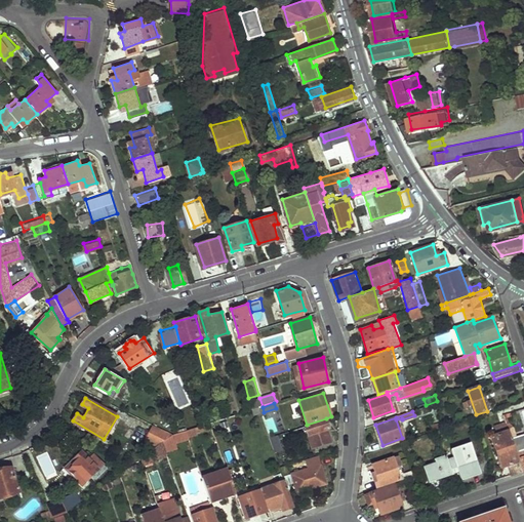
[(326,428),(329,427),(326,418),(307,425),(304,426),(312,447),(330,441),(326,428)]
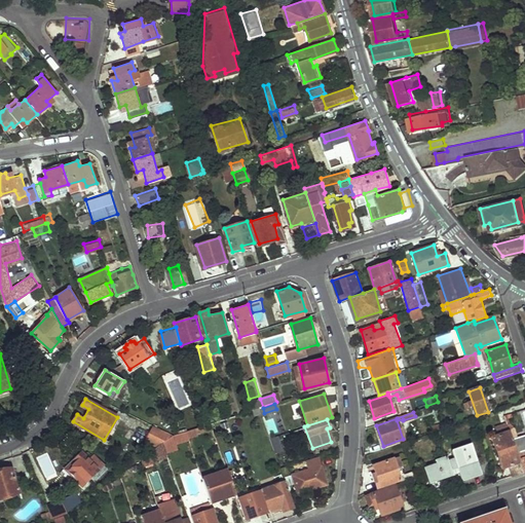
[(439,432),(446,428),(445,422),(437,425),(439,432)]
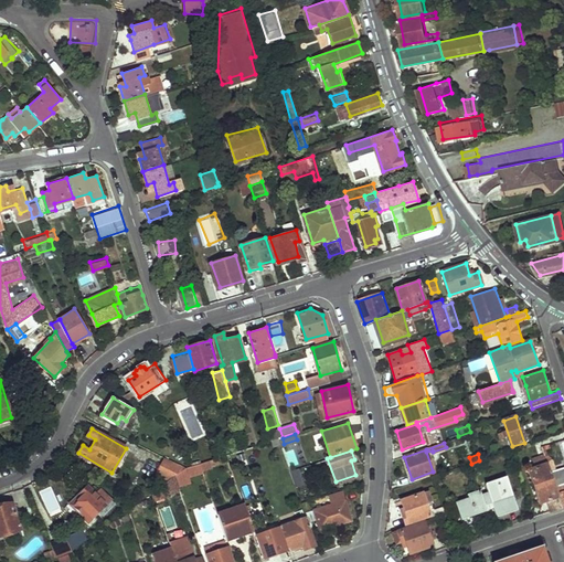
[(177,475),(185,469),(166,458),(157,473),(169,479),(177,475)]
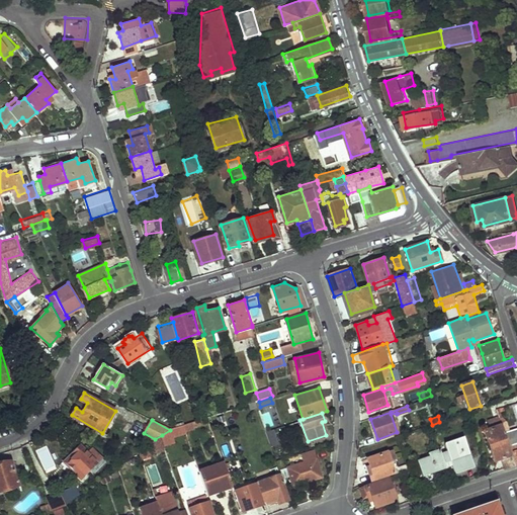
[(193,426),(201,424),(199,420),(192,423),(185,425),(187,432),(194,429),(193,426)]
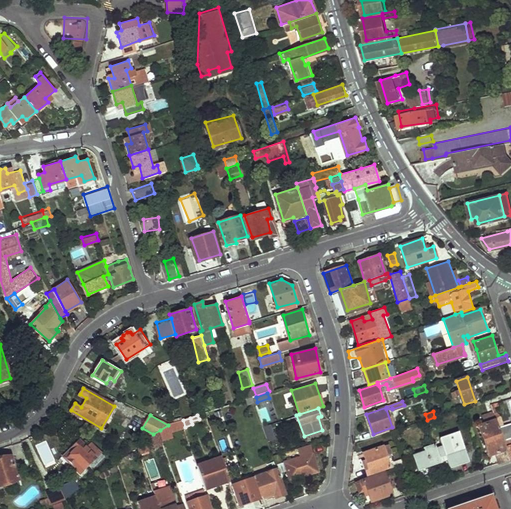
[(506,431),(501,415),(496,416),(497,420),(502,433),(506,431)]
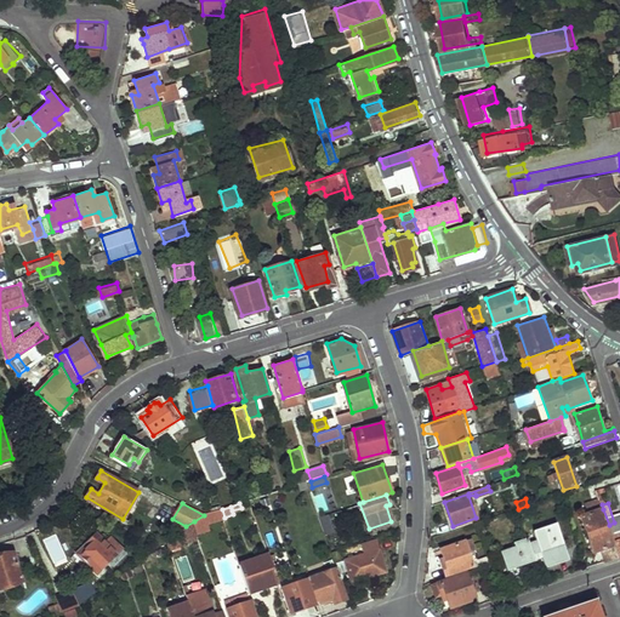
[(204,515),(194,521),(197,530),(208,523),(225,518),(222,509),(210,513),(205,515),(204,515)]
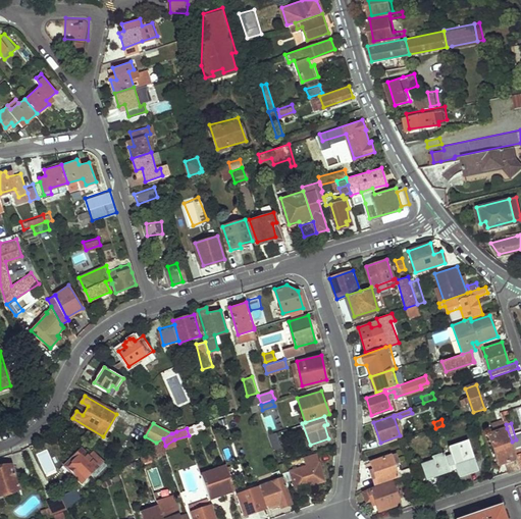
[(488,433),(499,464),(517,459),(514,448),(512,442),(507,428),(488,433)]
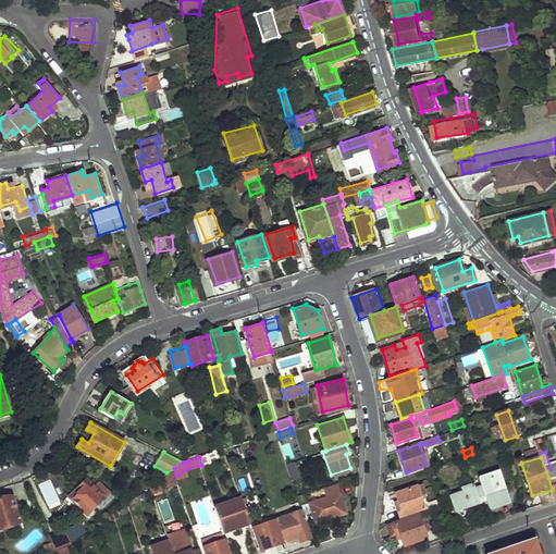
[(294,460),(286,464),(292,479),(299,476),(294,460)]
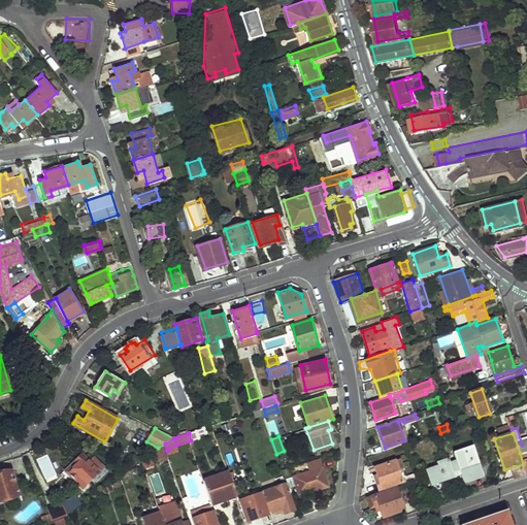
[(141,458),(143,464),(169,456),(167,451),(165,444),(158,448),(141,458)]
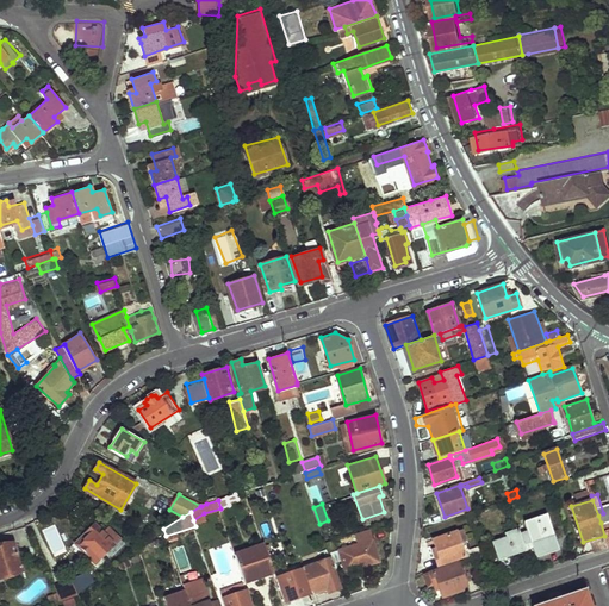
[(507,536),(491,542),(498,560),(527,550),(526,545),(532,543),(536,555),(558,547),(546,513),(523,522),(524,524),(519,528),(504,533),(507,536)]
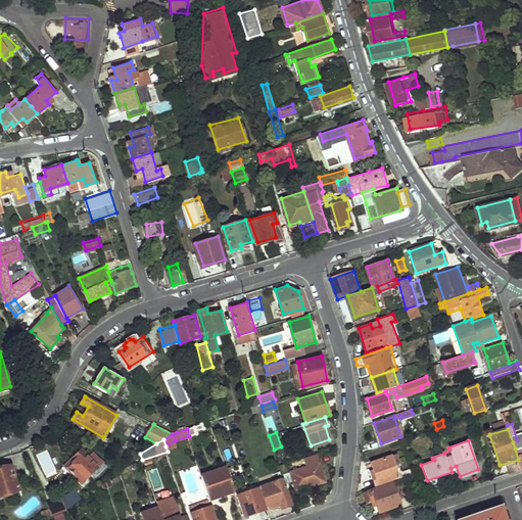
[(100,467),(80,447),(63,464),(84,482),(100,467)]
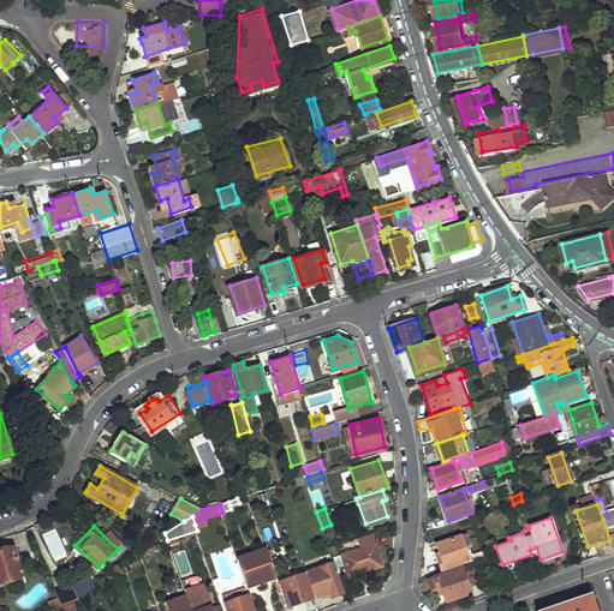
[(167,540),(165,533),(154,541),(159,551),(170,545),(167,540)]
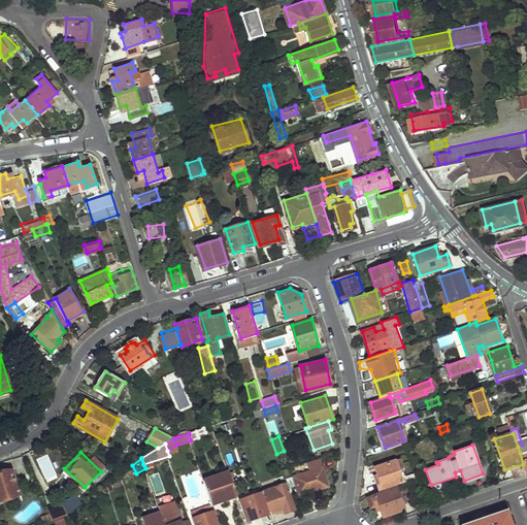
[(309,469),(293,476),(299,494),(328,485),(319,458),(307,461),(309,469)]
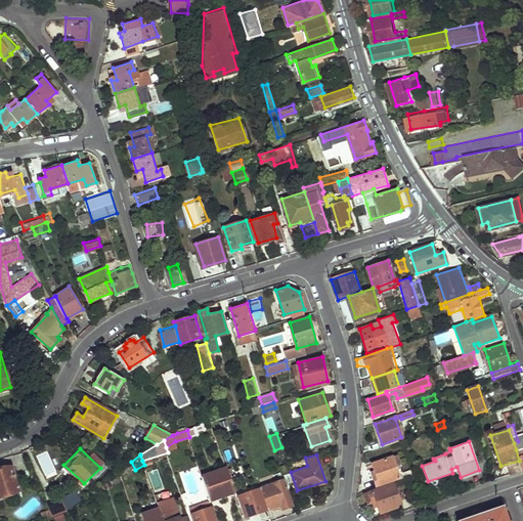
[(390,457),(371,464),(375,475),(373,476),(377,486),(399,477),(390,457)]
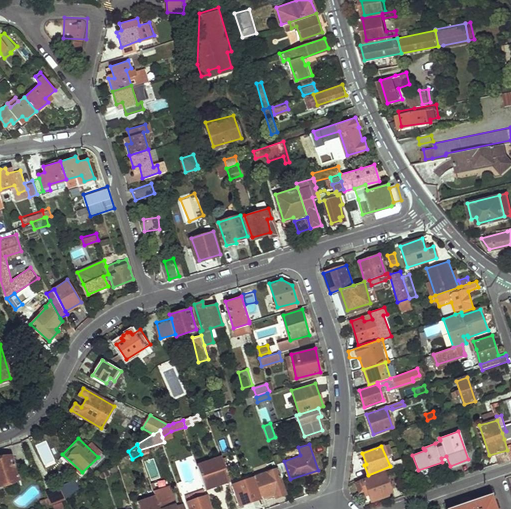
[(10,455),(0,458),(0,485),(18,479),(10,455)]
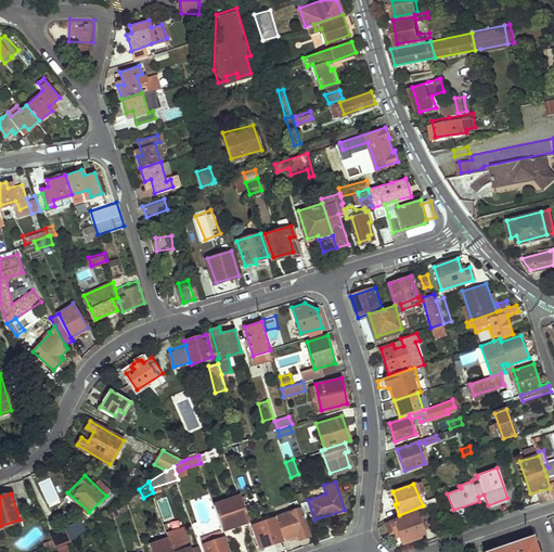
[(240,495),(215,503),(223,529),(248,521),(240,495)]
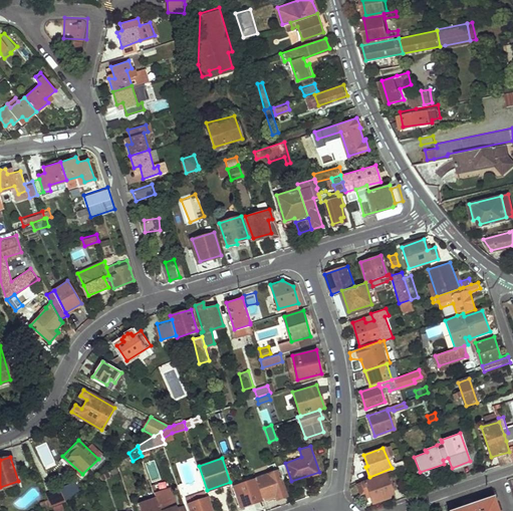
[(396,470),(409,465),(407,459),(394,463),(396,470)]
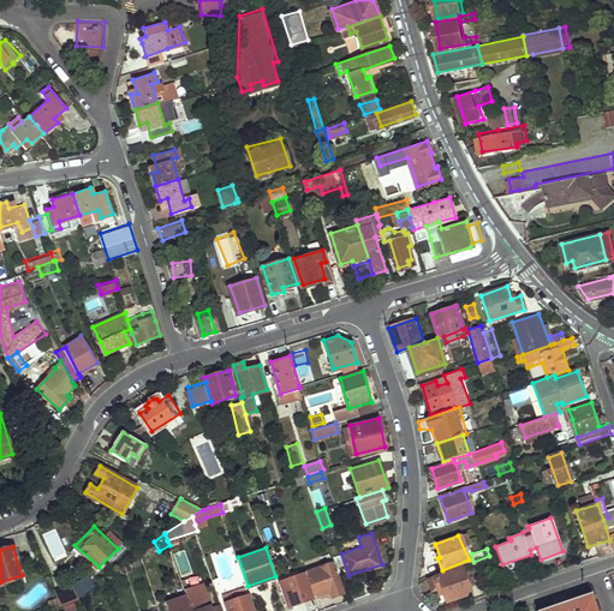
[(126,570),(133,565),(131,559),(129,561),(123,565),(126,570)]
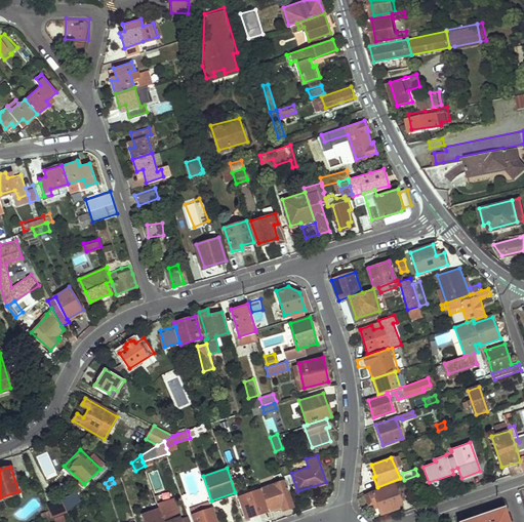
[(292,507),(283,480),(260,488),(269,511),(281,507),(283,510),(292,507)]
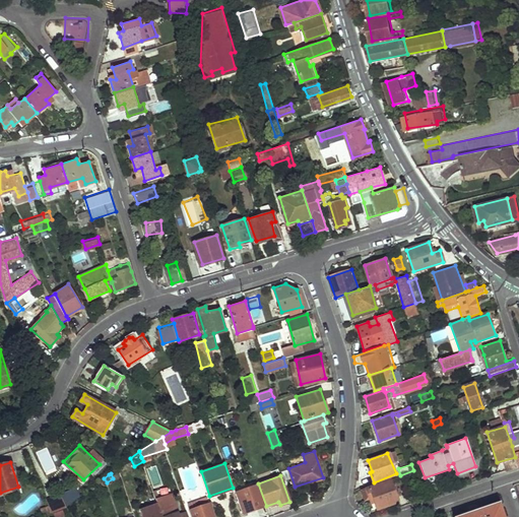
[(156,489),(153,478),(149,480),(158,507),(161,516),(180,516),(179,515),(179,513),(172,515),(163,487),(156,489)]
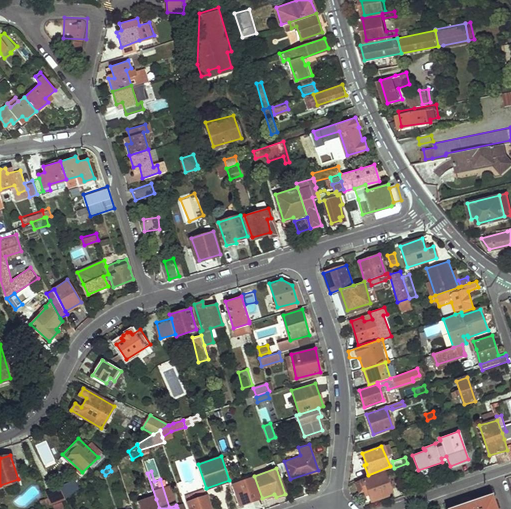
[(391,493),(384,472),(362,480),(366,493),(368,492),(371,500),(391,493)]
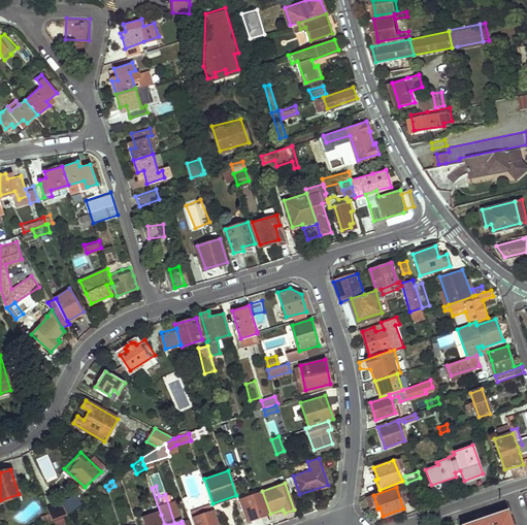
[(262,491),(238,499),(245,522),(270,514),(262,491)]
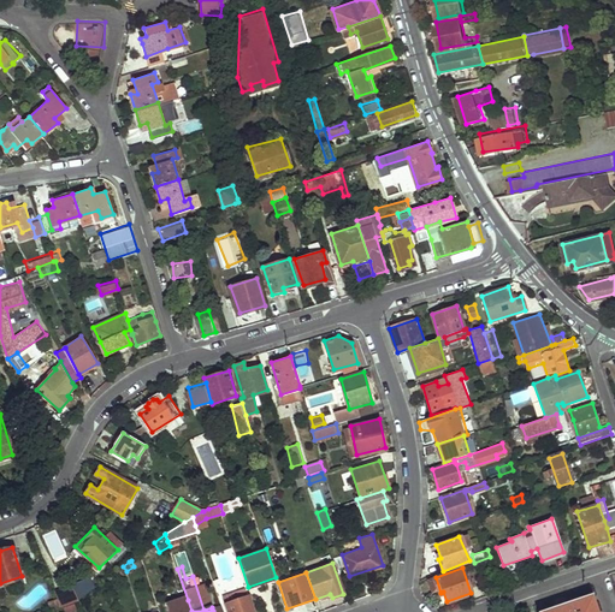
[(72,598),(66,584),(57,589),(60,596),(63,604),(72,598)]
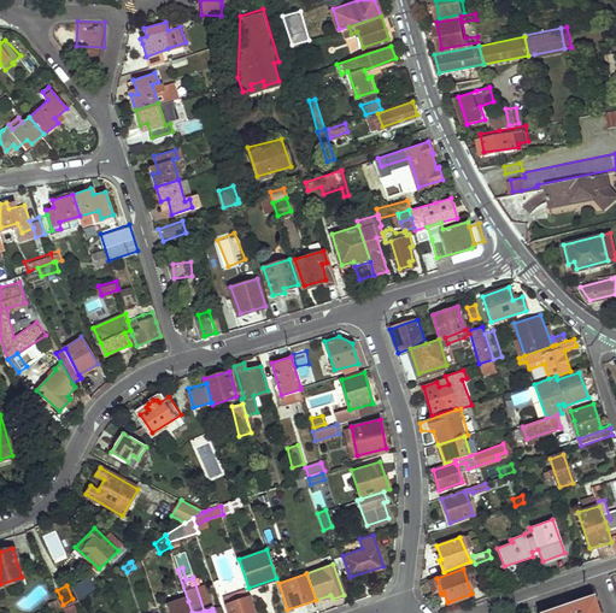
[(246,589),(223,596),(226,603),(247,595),(246,589)]
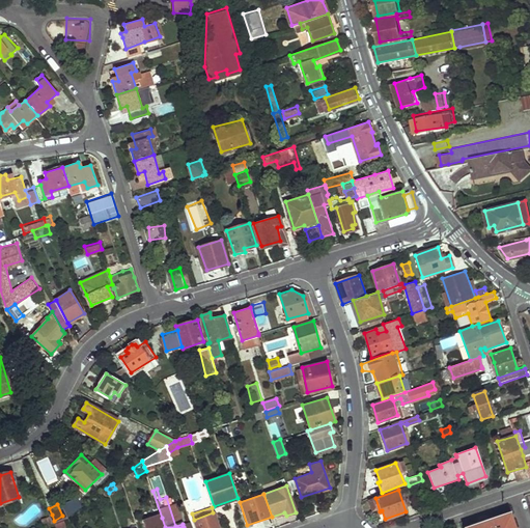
[(194,520),(193,520),(195,527),(219,527),(214,512),(213,512),(194,520)]
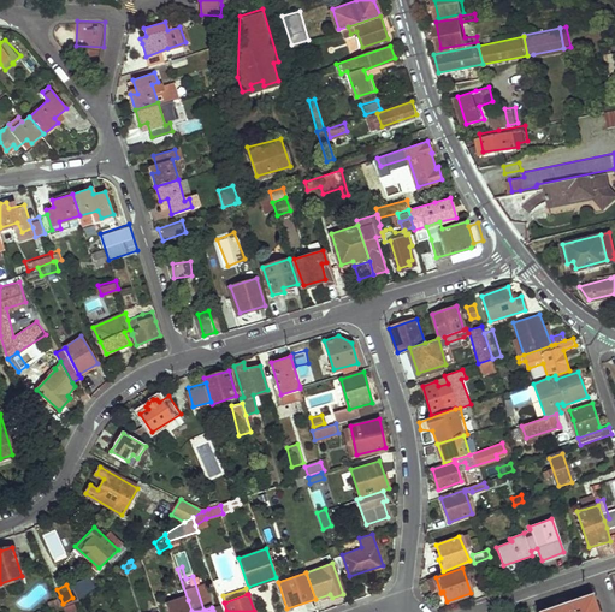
[(597,611),(592,595),(542,611),(597,611)]
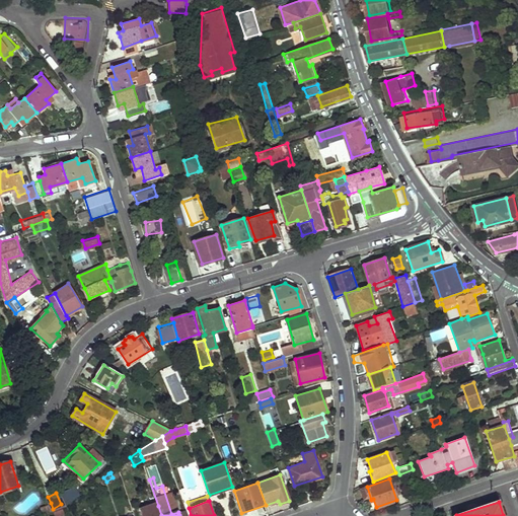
[(43,507),(45,512),(53,509),(51,503),(43,507)]
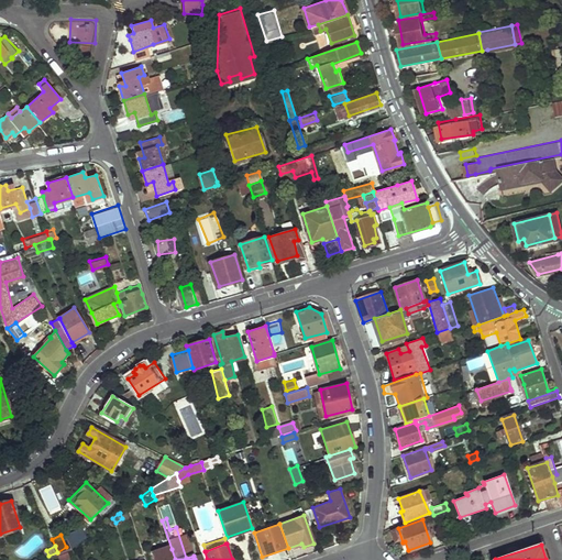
[(175,559),(172,549),(152,556),(153,559),(175,559)]
